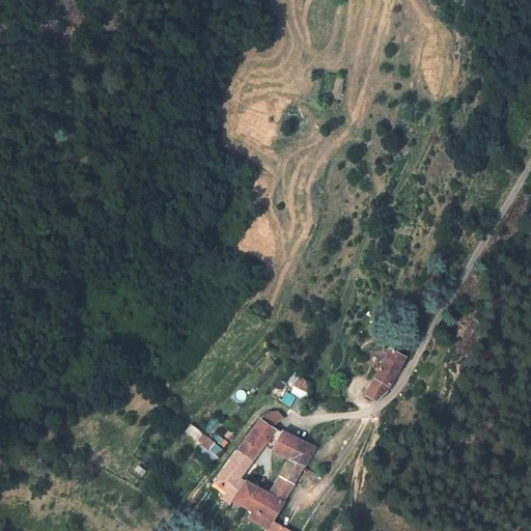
[(394,355),(368,395),(379,400),(389,391),(408,363),(394,355)]
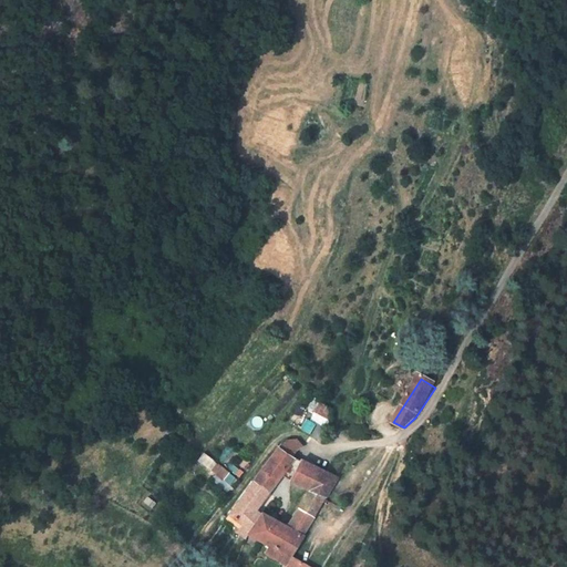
[(302,399),(299,411),(309,413),(312,402),(302,399)]
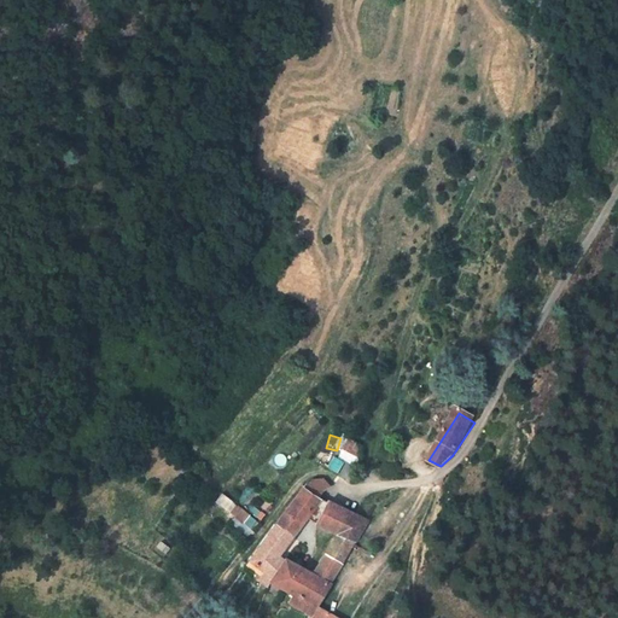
[(320,467),(349,474),(354,456),(337,450),(326,448),(320,467)]
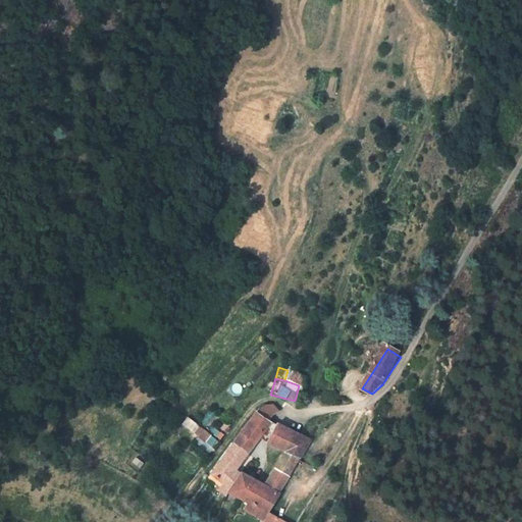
[(260,413),(212,482),(246,505),(244,509),(263,521),(267,515),(308,448),(270,427),(278,415),(272,411),(262,411),(261,414),(260,413)]
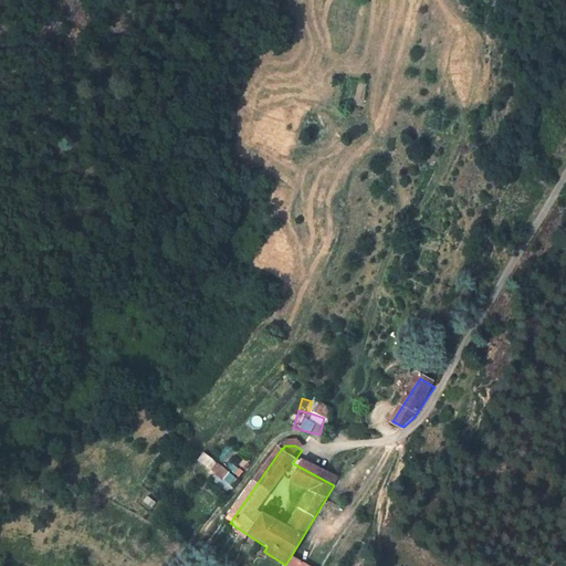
[(205,450),(196,460),(229,488),(238,478),(205,450)]
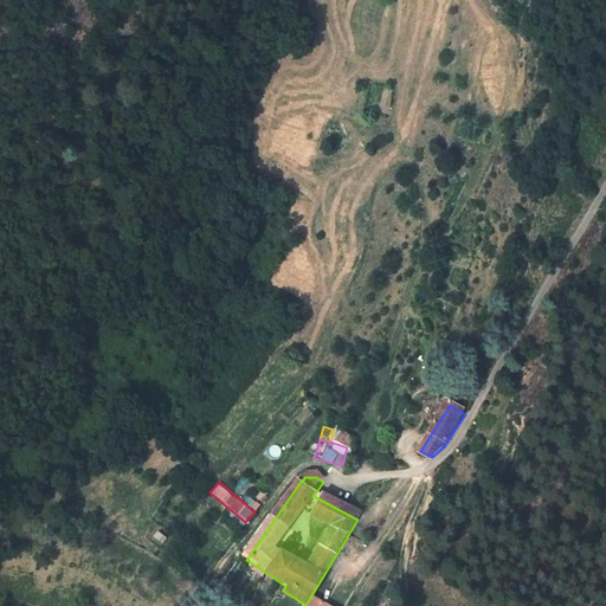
[(256,509),(260,504),(250,494),(245,498),(256,509)]
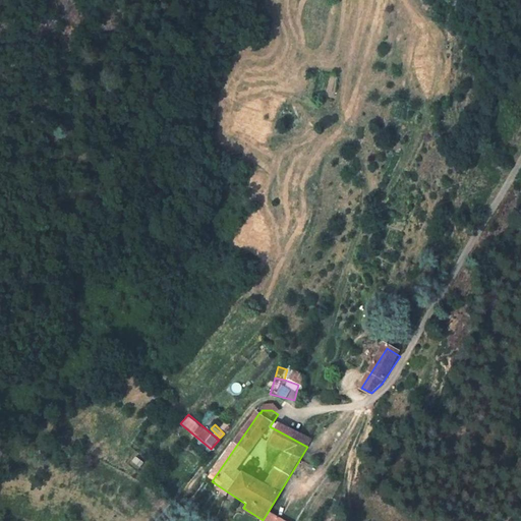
[(139,468),(145,462),(136,455),(131,461),(139,468)]
